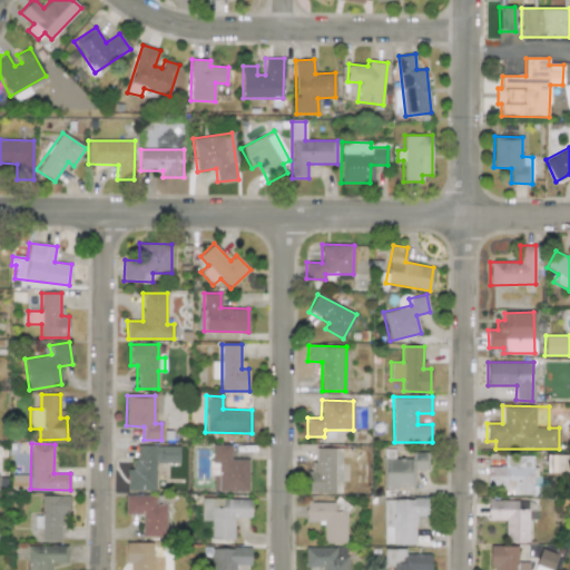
[(248,491),(248,459),(231,459),(231,445),(213,444),(213,462),(216,462),(216,491),(248,491)]
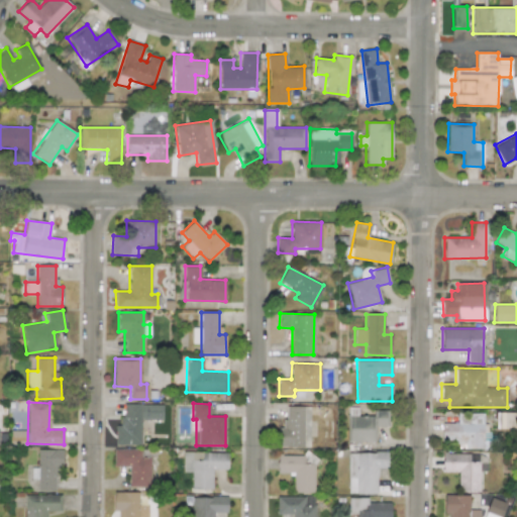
[(162,404),(122,405),(122,425),(115,425),(115,445),(140,444),(140,420),(163,420),(162,404)]
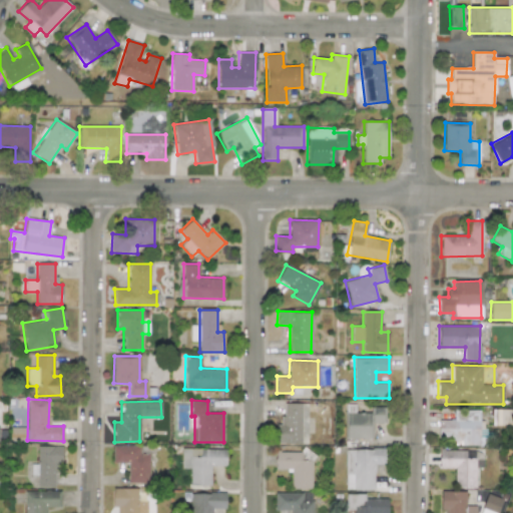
[(307,403),(283,403),(283,424),(276,424),(276,443),(307,443),(307,403)]
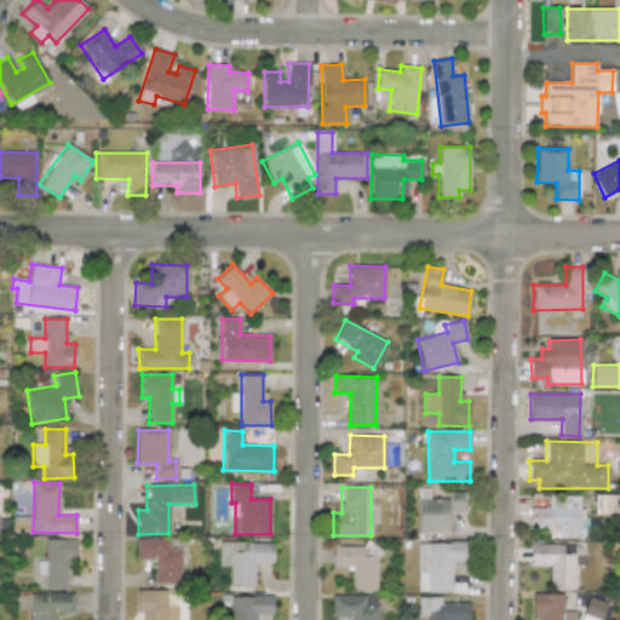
[(417,530),(451,529),(449,511),(464,511),(464,492),(447,492),(447,498),(429,499),(429,488),(417,488),(417,530)]
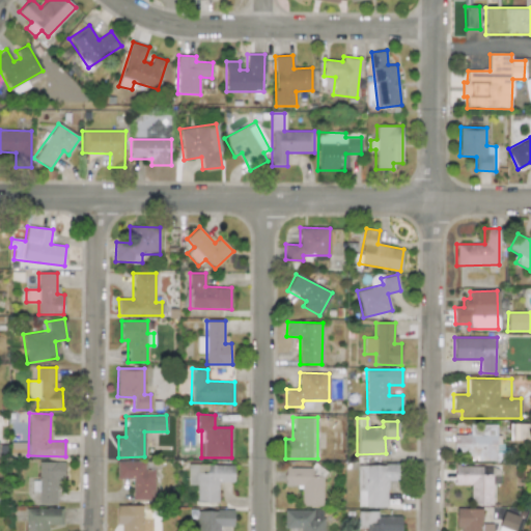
[(497,460),(497,424),(470,424),(470,435),(453,435),(454,452),(470,451),(470,460),(497,460)]
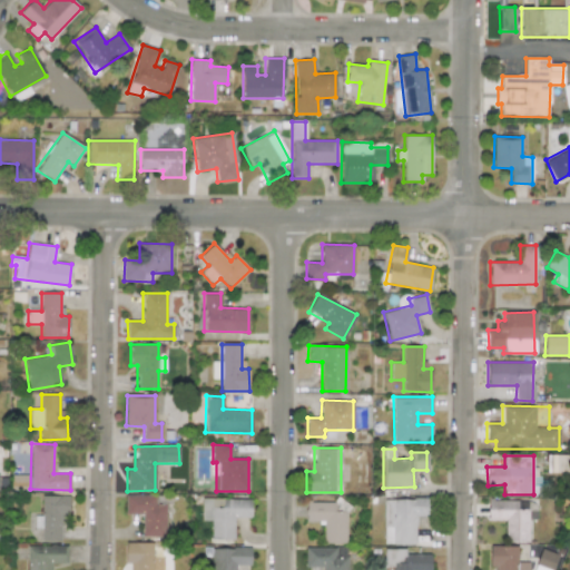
[(69,495),(41,495),(41,541),(60,541),(60,517),(69,517),(69,495)]
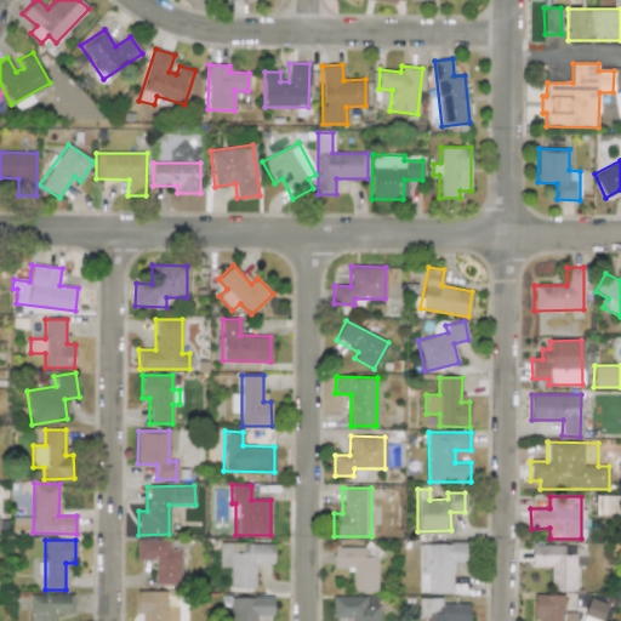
[(180,585),(181,550),(169,550),(169,540),(136,540),(136,560),(154,560),(154,585),(180,585)]
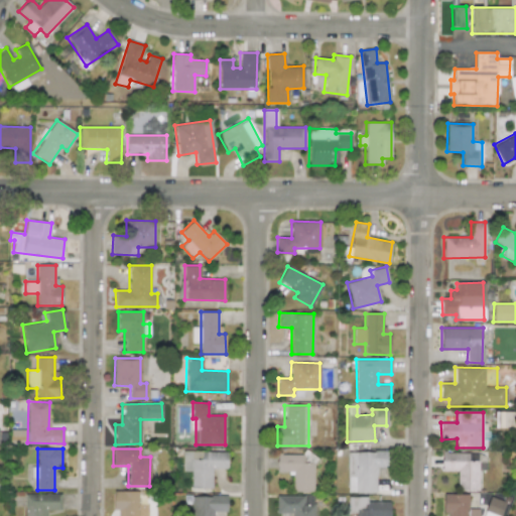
[(226,450),(181,452),(182,472),(190,472),(190,489),(212,489),(212,470),(227,469),(226,450)]
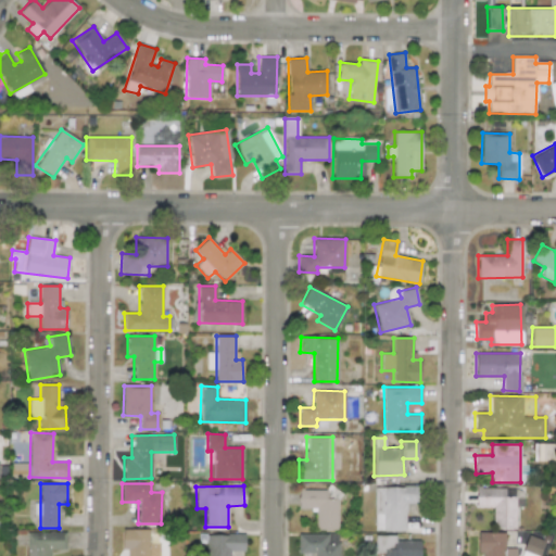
[(374,487),(375,531),(405,530),(405,504),(421,503),(420,485),(374,487)]
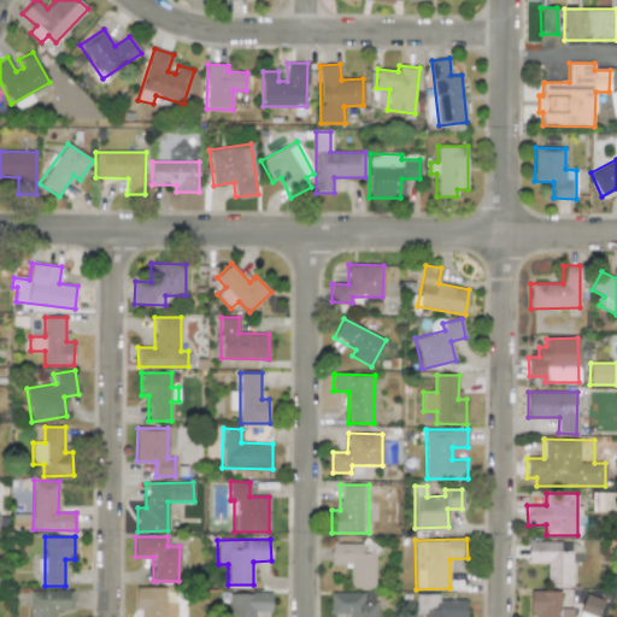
[(528,562),(546,562),(547,587),(571,586),(571,552),(560,552),(560,541),(528,541),(528,562)]
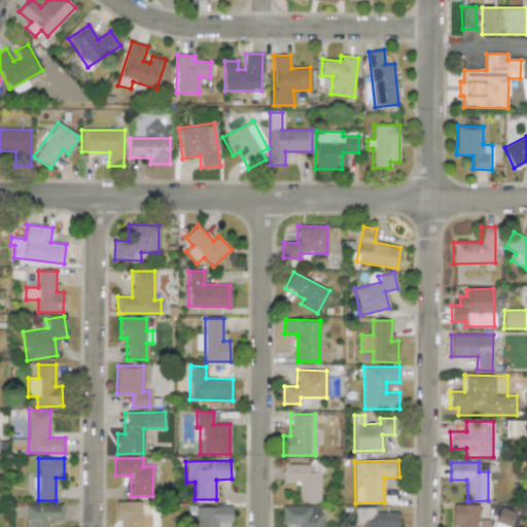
[(319,502),(320,464),(282,463),(282,482),(299,482),(299,502),(319,502)]
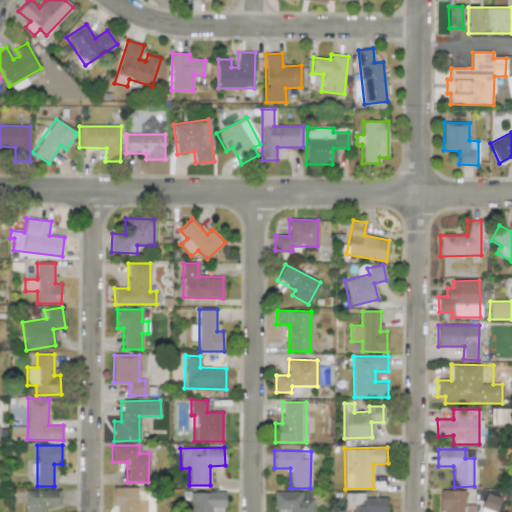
[(469,458),(475,457),(475,468),(481,467),(481,451),(469,451),(469,458)]
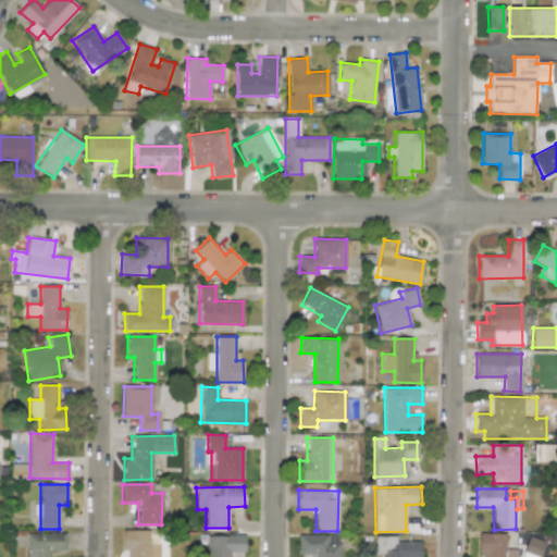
[(159,556),(159,545),(149,545),(149,530),(122,530),(121,551),(128,551),(128,556),(159,556)]
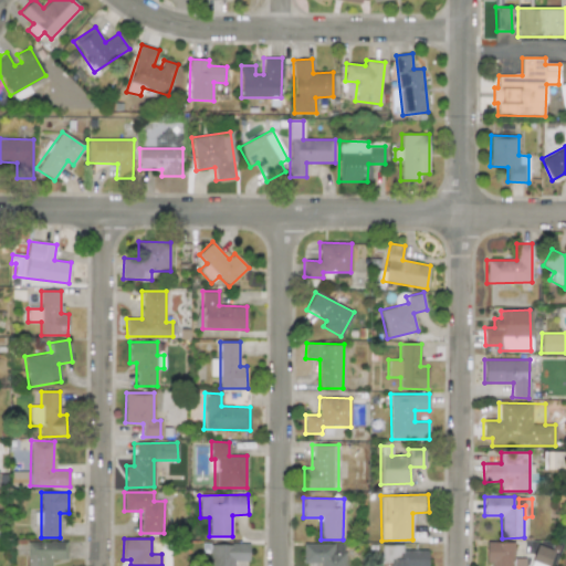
[(51,565),(51,559),(66,561),(66,542),(28,542),(27,565),(51,565)]
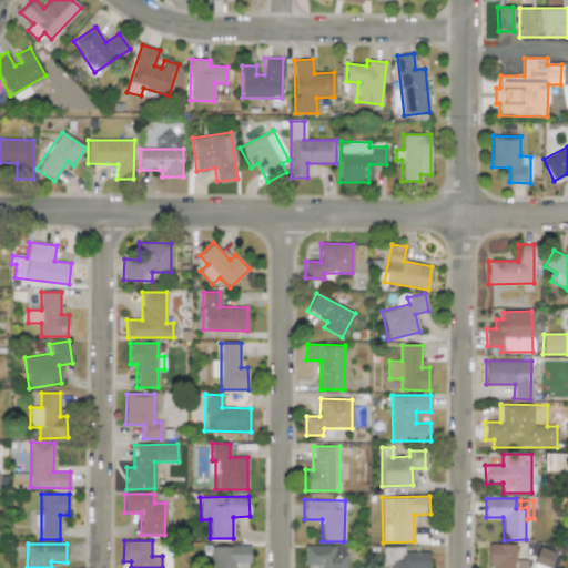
[(516,544),(488,544),(487,565),(494,565),(494,567),(526,567),(527,560),(515,559),(516,544)]
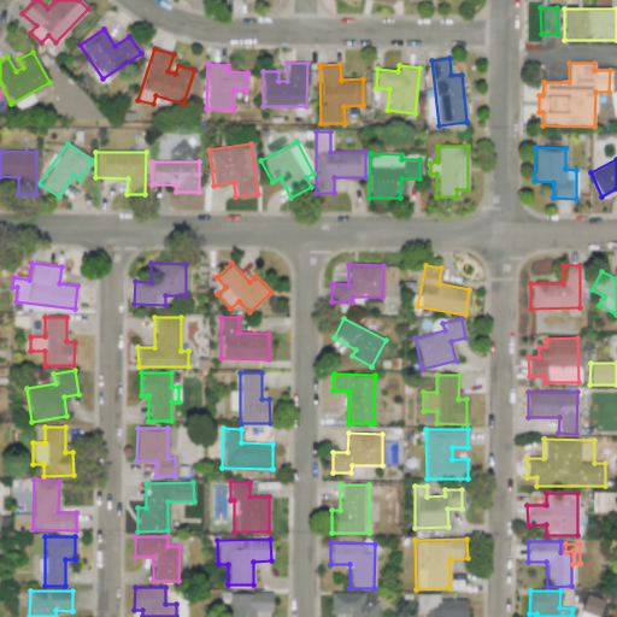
[(227,616),(253,616),(253,612),(271,611),(271,592),(229,593),(230,616),(227,616)]
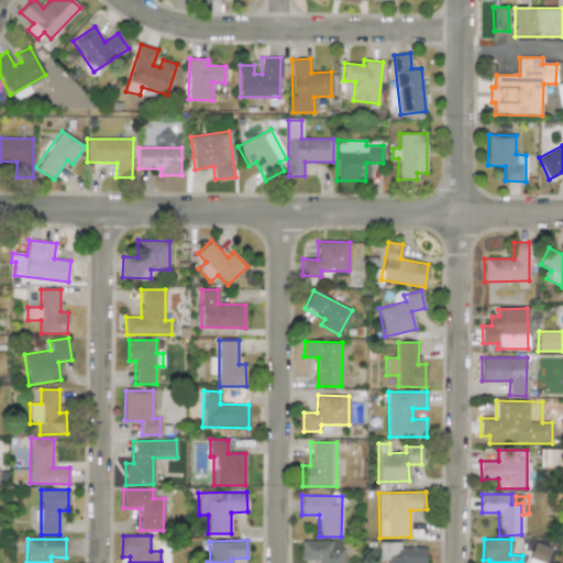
[(301,540),(301,560),(318,560),(318,562),(342,562),(343,540),(301,540)]
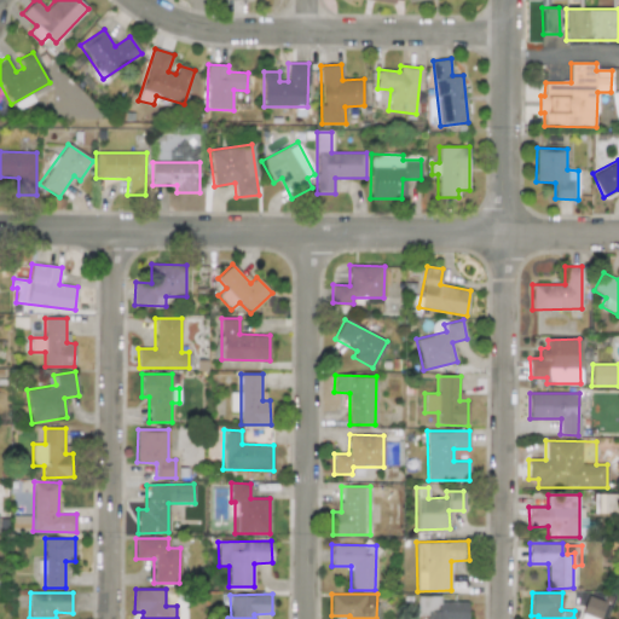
[(467,618),(467,601),(437,602),(437,612),(423,612),(423,618),(467,618)]
